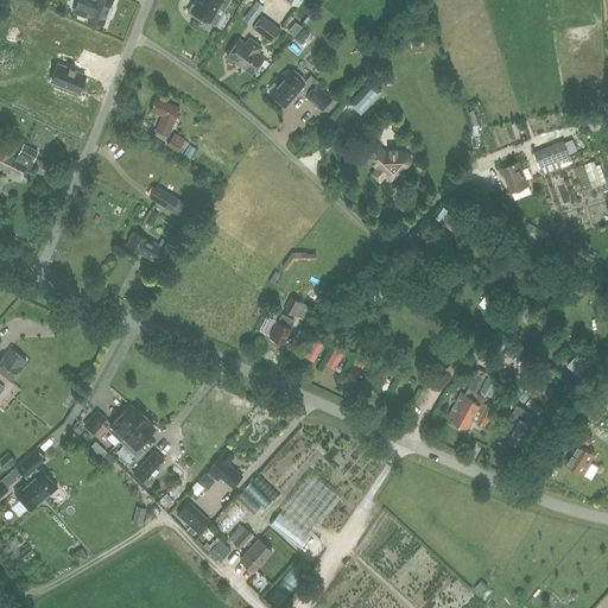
[(88,19),(102,25),(112,0),(95,0),(95,1),(93,0),(83,0),(78,13),(88,18),(88,19)]
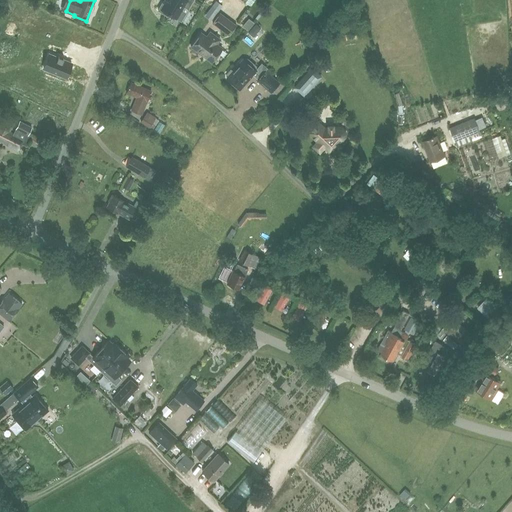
[(165,0),(164,2),(162,2),(158,10),(168,16),(168,14),(181,21),(192,0),(165,0)]
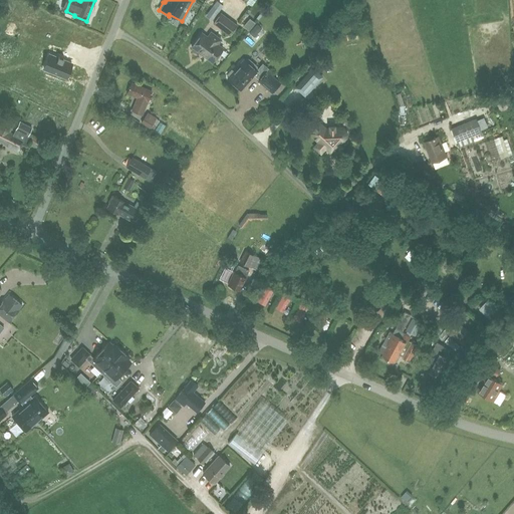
[(257,11),(264,7),(260,0),(253,0),(252,1),(257,11)]
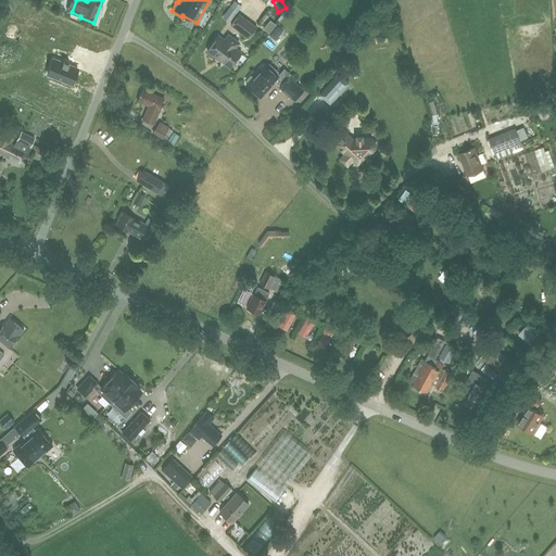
[(227,12),(232,16),(241,7),(235,2),(227,12)]
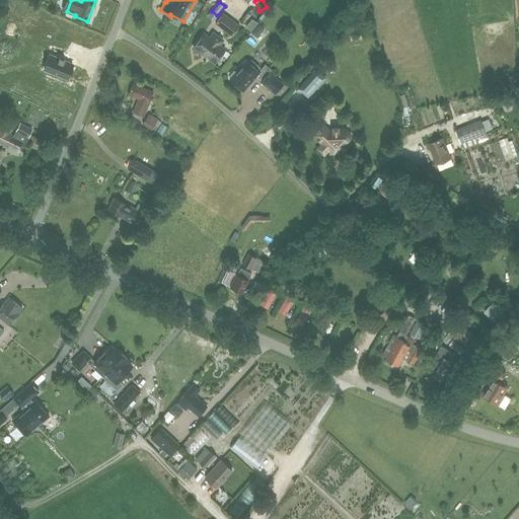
[(256,24),(261,16),(253,12),(249,20),(256,24)]
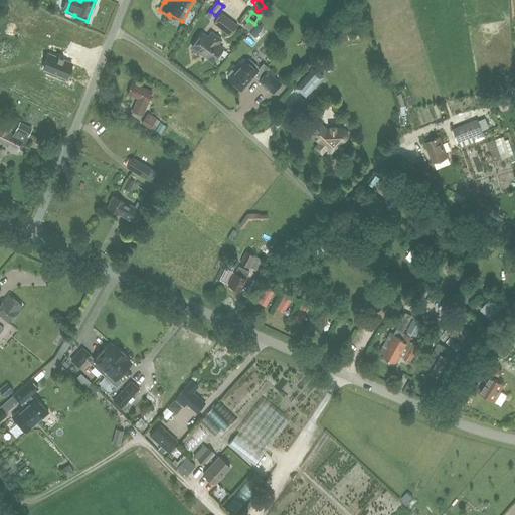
[(221,13),(213,23),(229,35),(237,25),(221,13)]
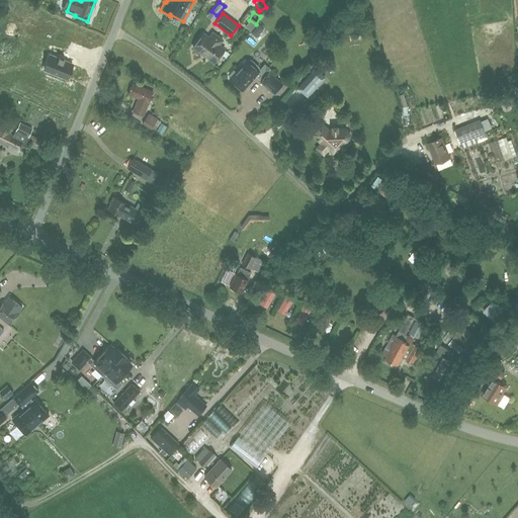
[(213,63),(225,49),(219,45),(223,39),(212,32),(208,37),(203,33),(193,47),(213,63)]
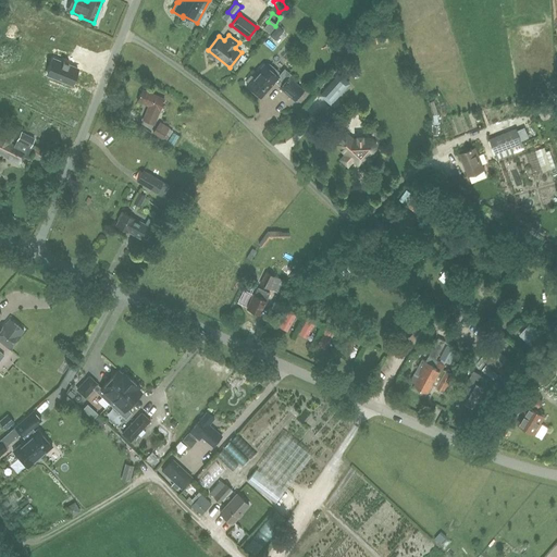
[(287,38),(283,45),(292,51),(297,45),(287,38)]
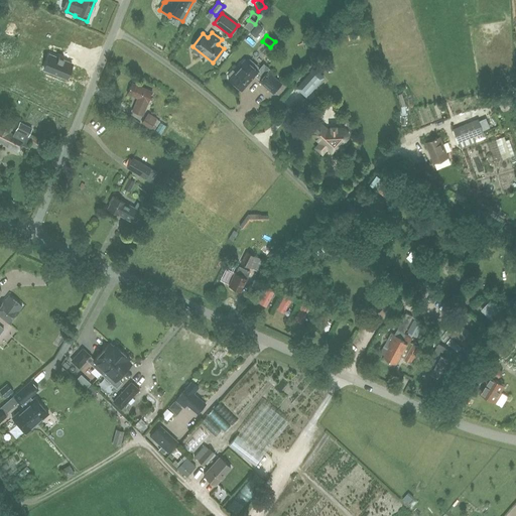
[(48,54),(42,69),(65,78),(71,63),(48,54)]
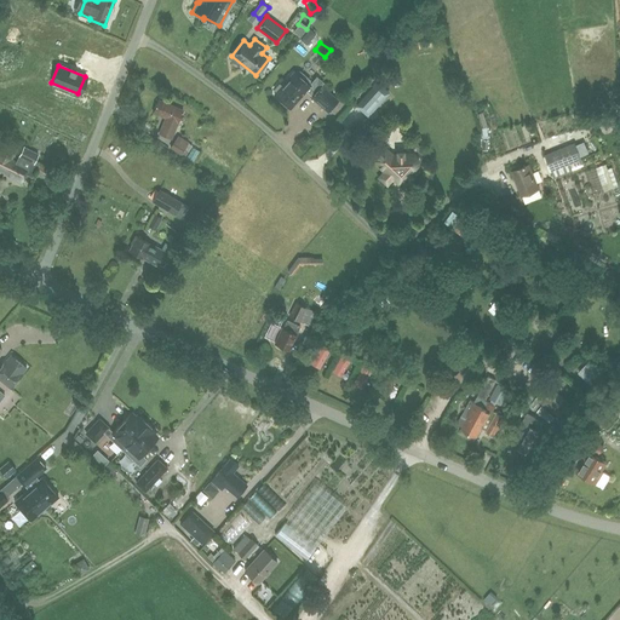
[(311,97),(328,112),(338,101),(321,86),(316,92),(310,86),(310,85),(308,84),(310,81),(310,79),(299,70),(297,74),(294,72),(281,86),(280,84),(274,90),(276,92),(274,95),(291,108),(305,91),(313,96),(311,97)]
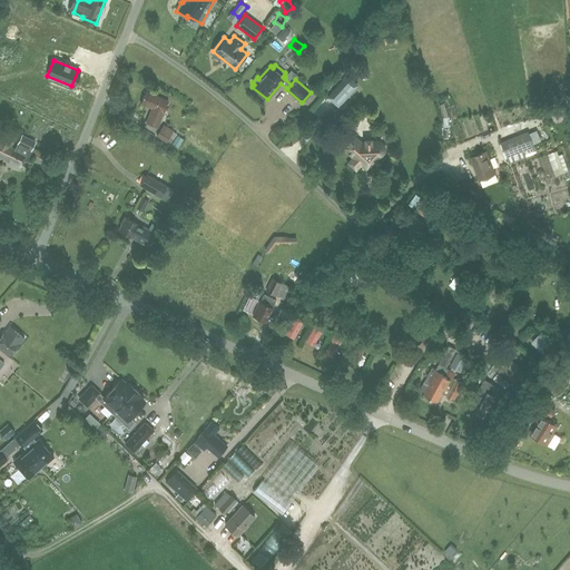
[(327,97),(338,107),(352,91),(351,90),(356,84),(346,75),(327,97)]
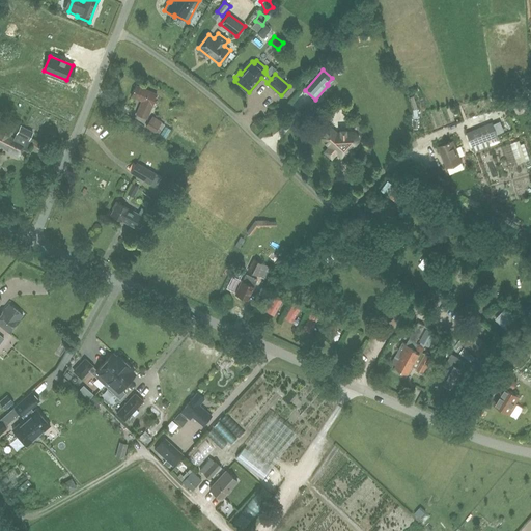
[(135,85),(128,103),(138,107),(137,111),(132,109),(129,117),(151,126),(155,118),(149,116),(151,111),(159,114),(161,108),(154,105),(158,94),(135,85)]
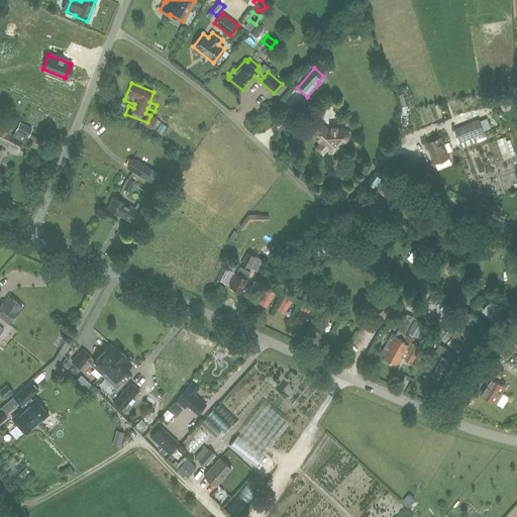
[(486,94),(478,96),(481,106),(489,104),(486,94)]
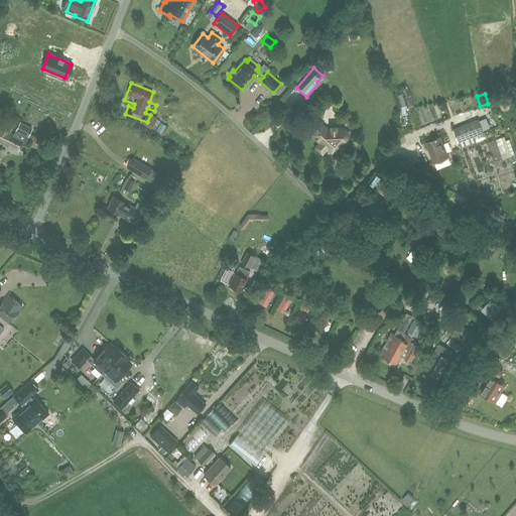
[(484,115),(488,124),(493,123),(489,113),(484,115)]
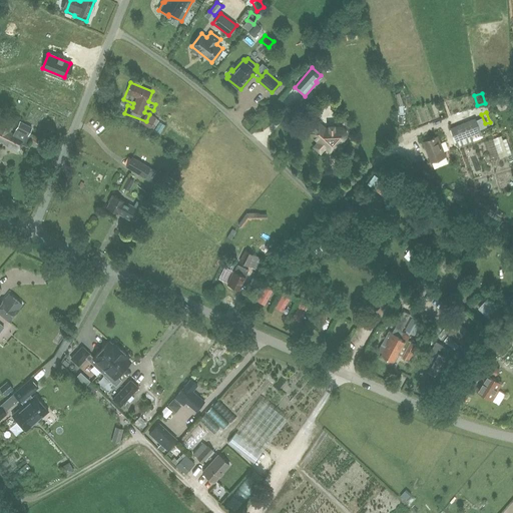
[(300,121),(299,122),(305,128),(312,121),(306,115),(300,121)]
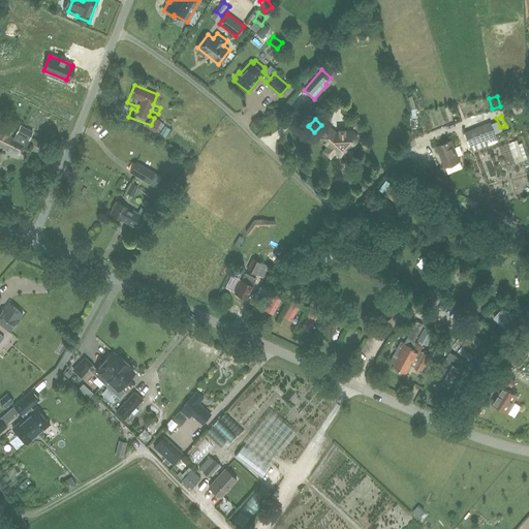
[(167,134),(175,124),(169,121),(162,131),(167,134)]
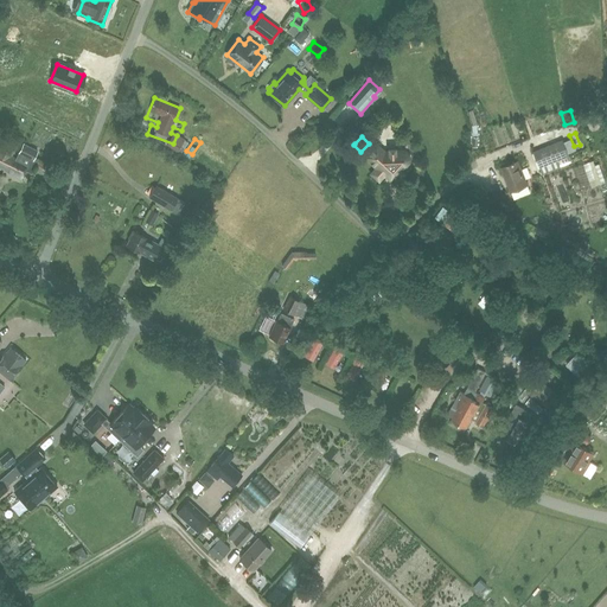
[(18,152),(33,159),(37,149),(23,142),(18,152)]
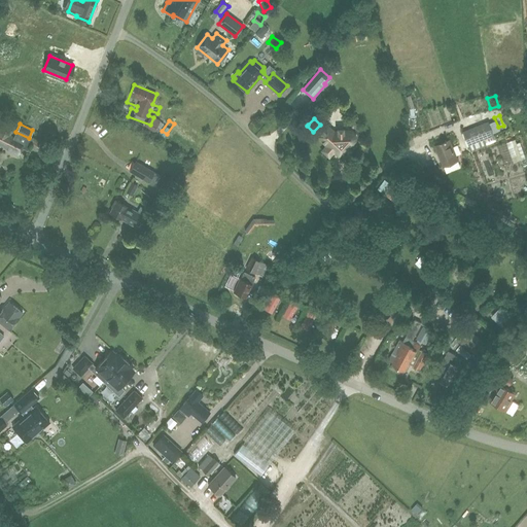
[(464,133),(469,145),(471,151),(487,145),(486,142),(494,139),(488,124),(464,133)]
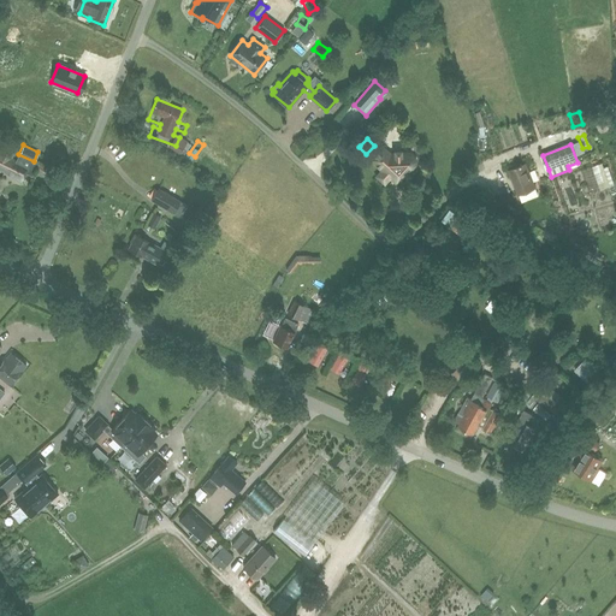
[(27,170),(28,166),(12,159),(15,154),(1,147),(0,148),(0,170),(22,181),(25,173),(28,175),(29,171),(27,170)]
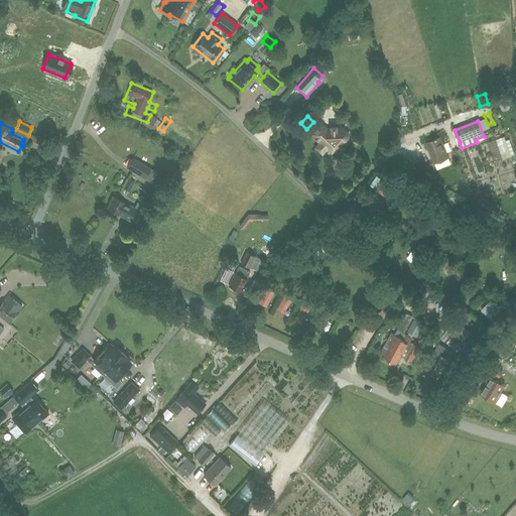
[(492,133),(504,129),(502,123),(490,127),(492,133)]
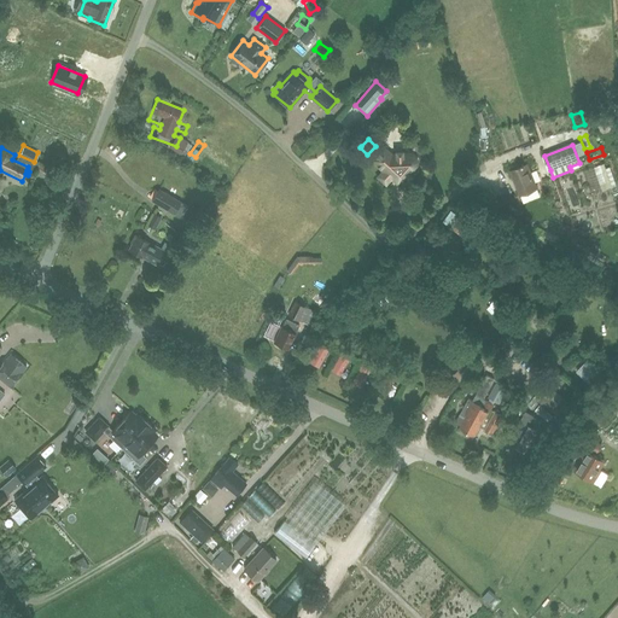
[(389,152),(377,165),(384,172),(378,176),(385,184),(391,178),(403,165),(389,152)]
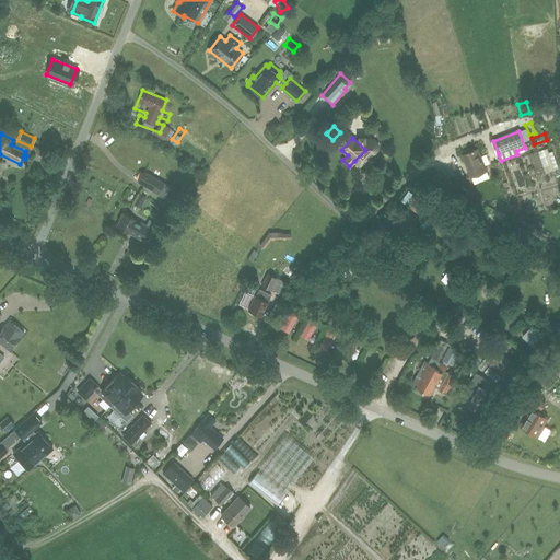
[(555,170),(547,148),(538,151),(546,173),(555,170)]
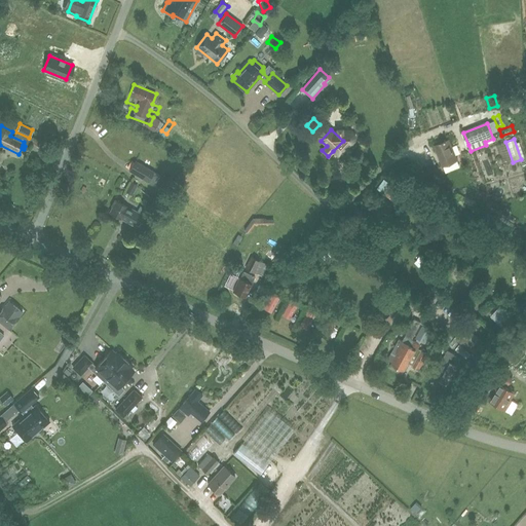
[(449,140),(446,141),(446,140),(444,141),(434,146),(442,166),(457,160),(449,140)]
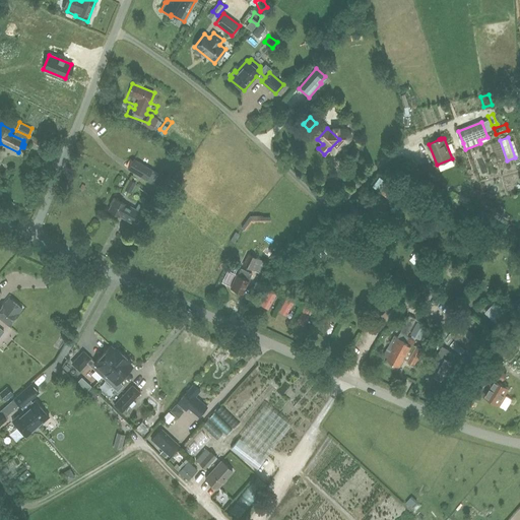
[(133,159),(128,169),(145,180),(151,170),(133,159)]
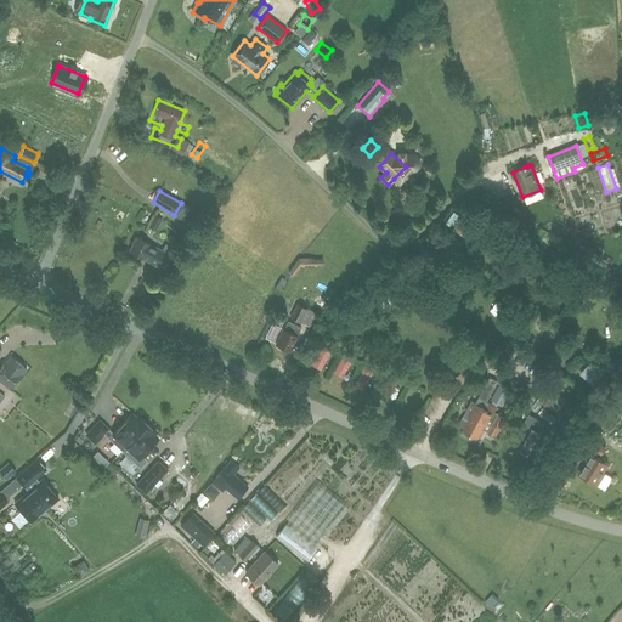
[(464,237),(479,219),(468,210),(462,219),(454,214),(447,225),(464,237)]
